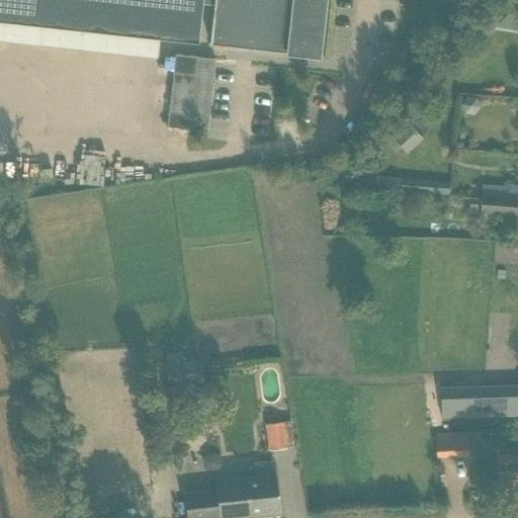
[(0,0),(0,21),(2,22),(197,44),(202,5),(213,6),(209,44),(207,44),(207,47),(290,56),(291,53),(289,52),(294,0),(0,0)]
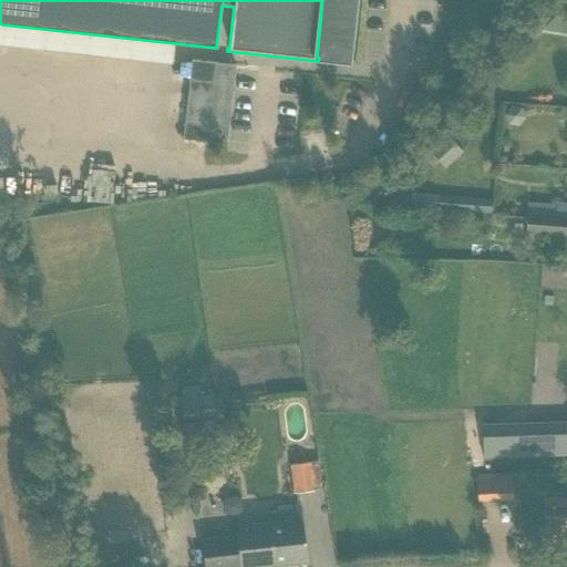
[(182,138),(206,142),(215,62),(191,60),(182,138)]
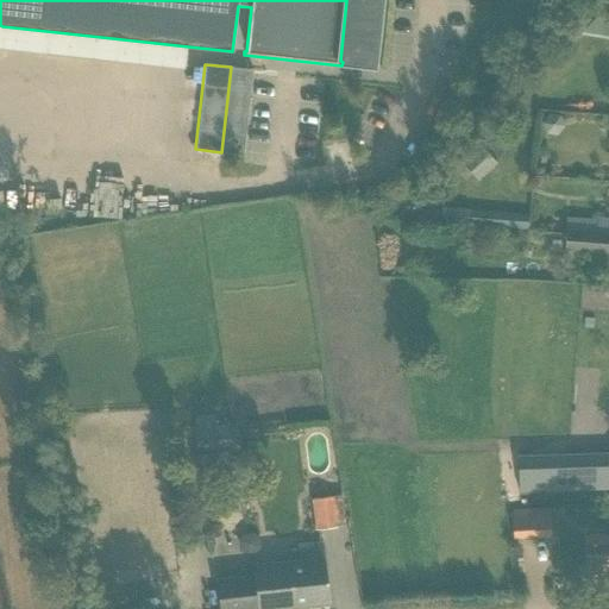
[(548,113),(541,123),(546,133),(557,135),(564,125),(559,114),(548,113)]
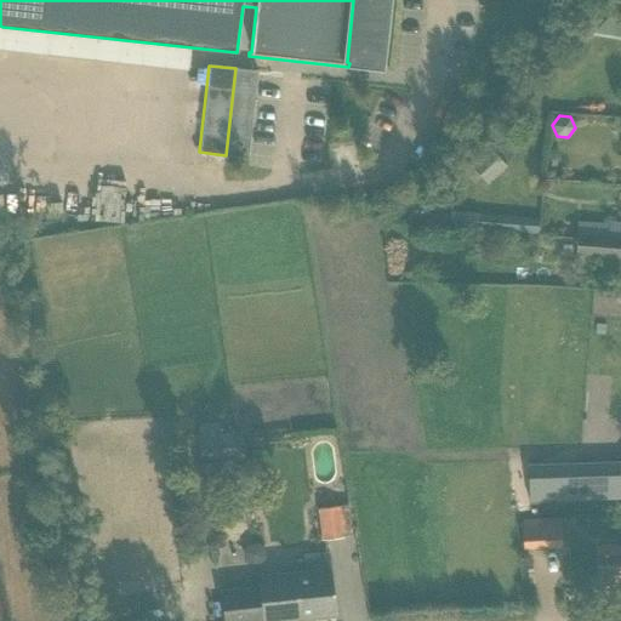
[(482,141),(465,157),(473,165),(486,180),(510,157),(491,136),(485,141),(484,142),(482,141)]
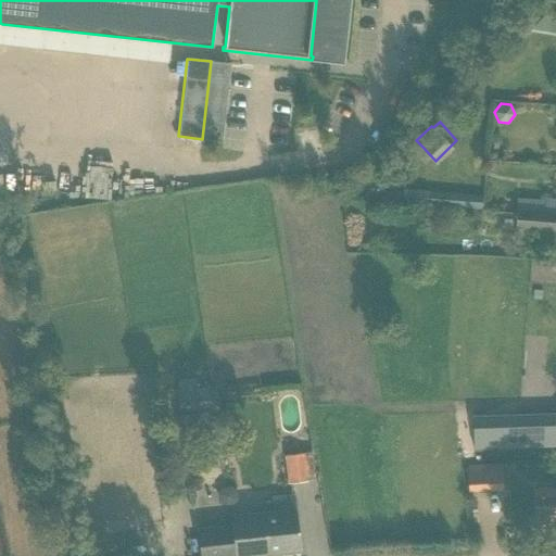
[(402,203),(402,204),(427,206),(428,192),(406,191),(403,190),(402,203)]
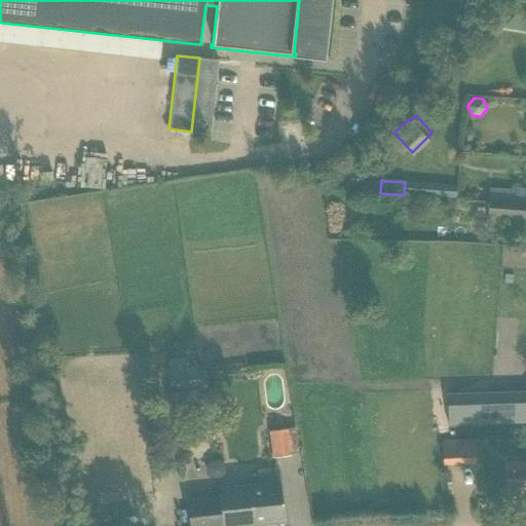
[(525,192),(490,189),(489,198),(516,200),(516,199),(525,200),(525,192)]
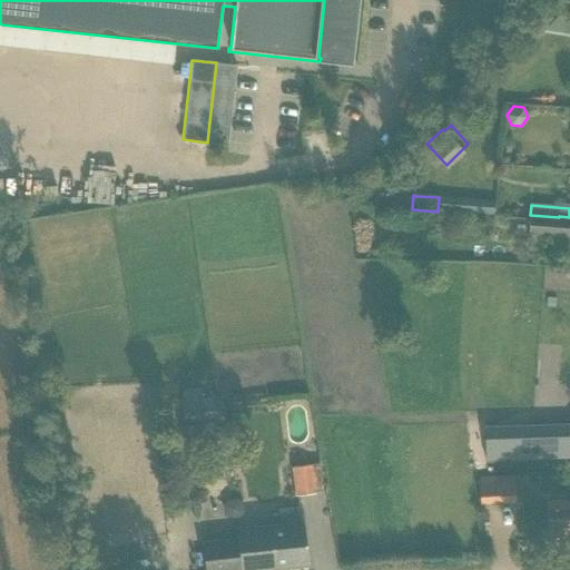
[(559,217),(530,215),(529,231),(569,234),(569,217),(559,216),(559,217)]
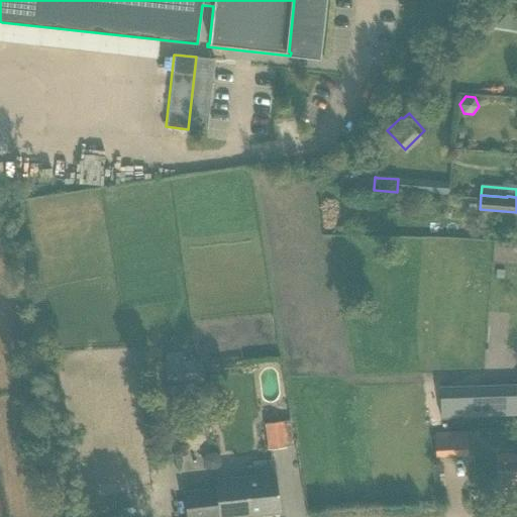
[(483,389),(439,390),(440,417),(484,415),(504,414),(516,413),(516,387),(503,388),(483,389)]
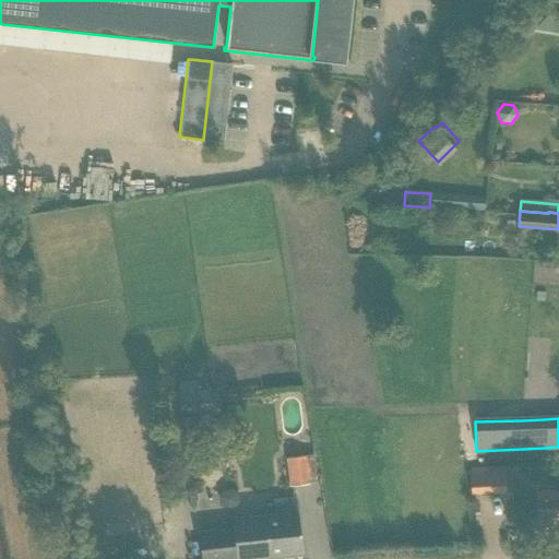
[(287,459),(290,485),(308,483),(306,456),(287,459)]
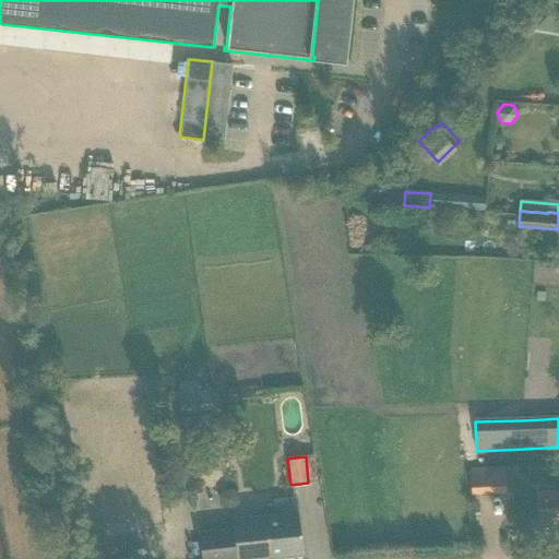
[(470,470),(471,494),(506,492),(506,467),(470,470)]
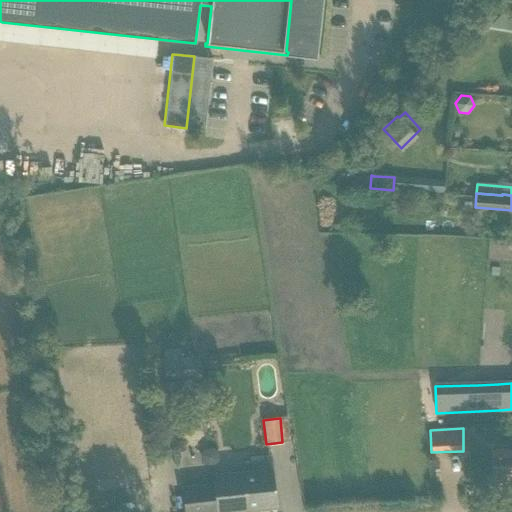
[(511,449),(492,451),(493,480),(511,479),(511,449)]
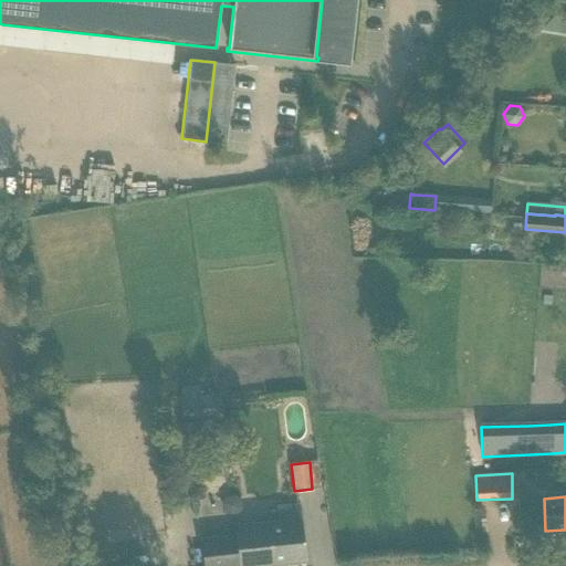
[(226,499),(221,505),(221,513),(228,517),(236,516),(240,511),(239,503),(233,499),(226,499)]
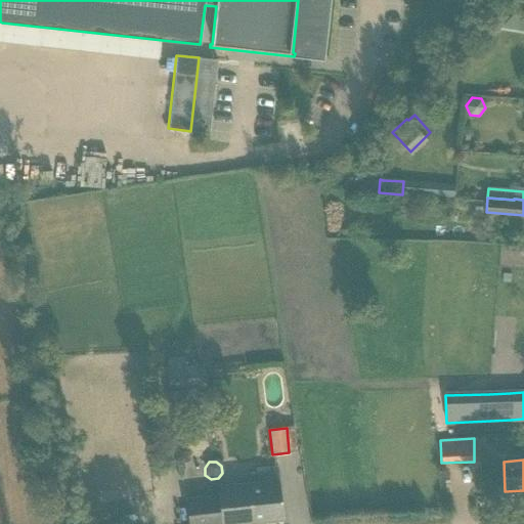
[(185,497),(187,523),(235,523),(284,519),(277,466),(256,468),(257,481),(217,485),(218,493),(185,497)]
